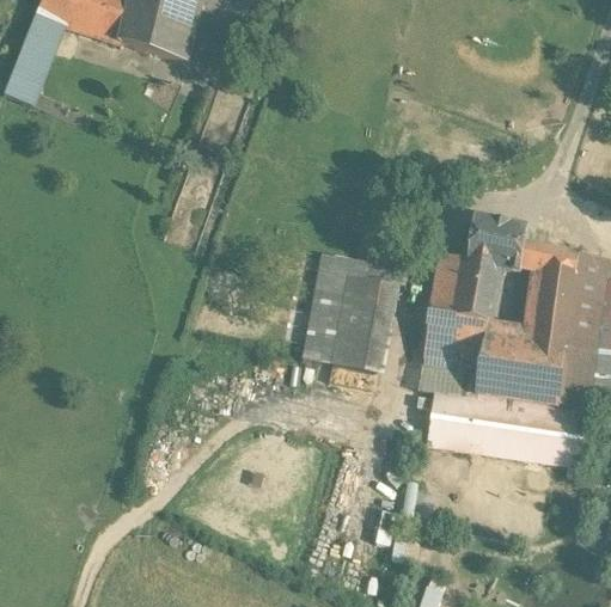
[(40,0),(35,12),(72,23),(188,56),(202,1),(196,0),(40,0)]
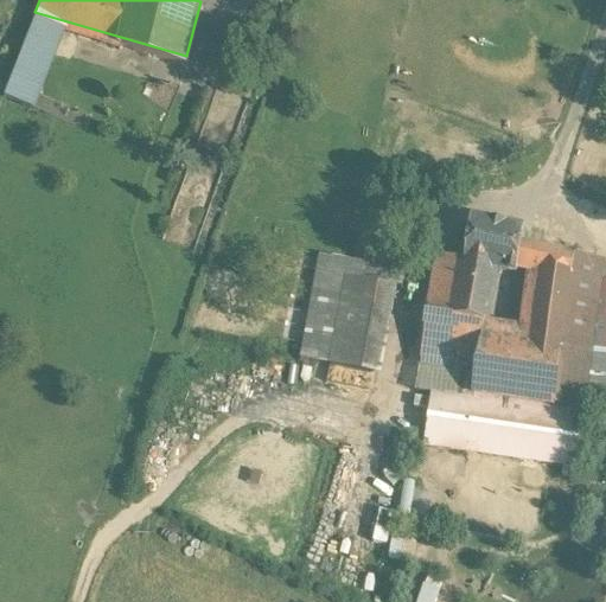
[(71,23),(34,12),(0,97),(0,102),(36,116),(71,23)]
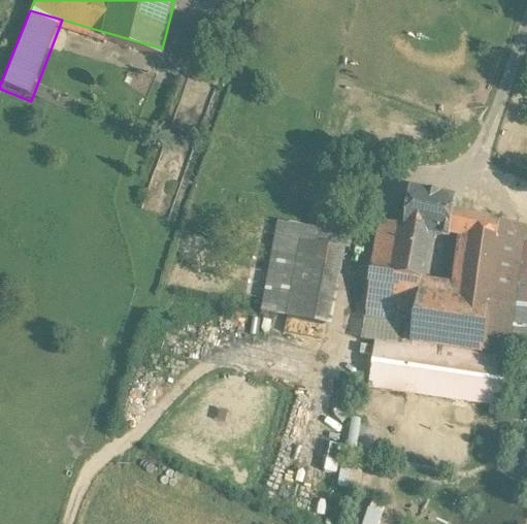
[(455,197),(409,189),(403,227),(394,275),(422,281),(429,237),(430,232),(449,235),(450,229),(453,210),(455,197)]
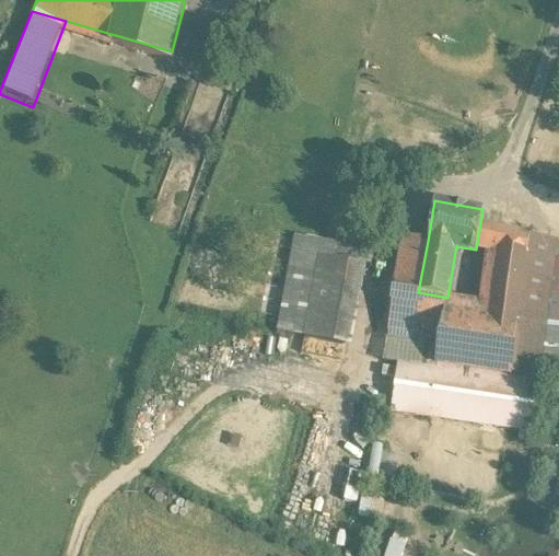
[(556,239),(480,223),(477,243),(500,248),(490,314),(517,319),(511,372),(538,377),(556,239)]
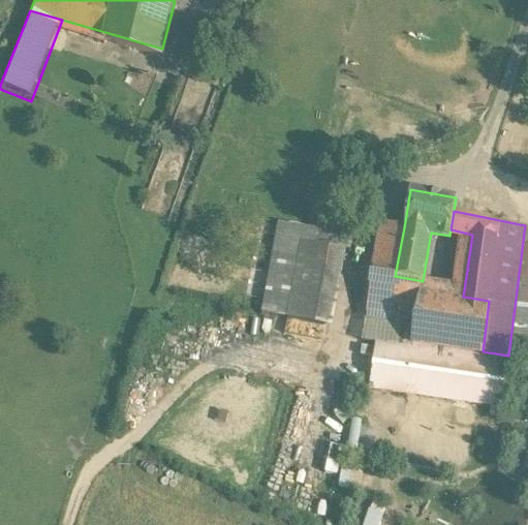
[(354,219),(321,212),(318,228),(315,243),(337,247),(349,249),(354,219)]
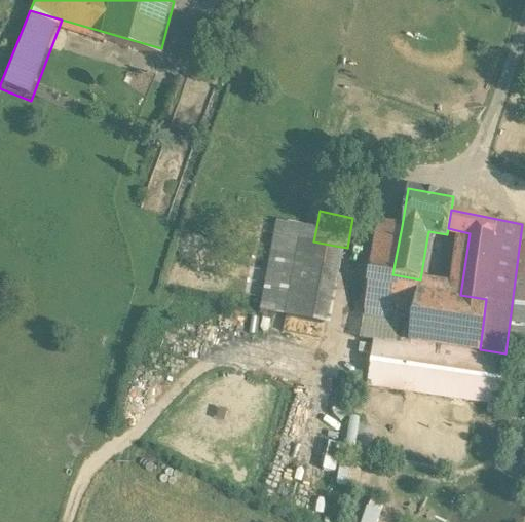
[(316,227),(275,219),(258,308),(321,321),(335,246),(313,241),(316,227)]
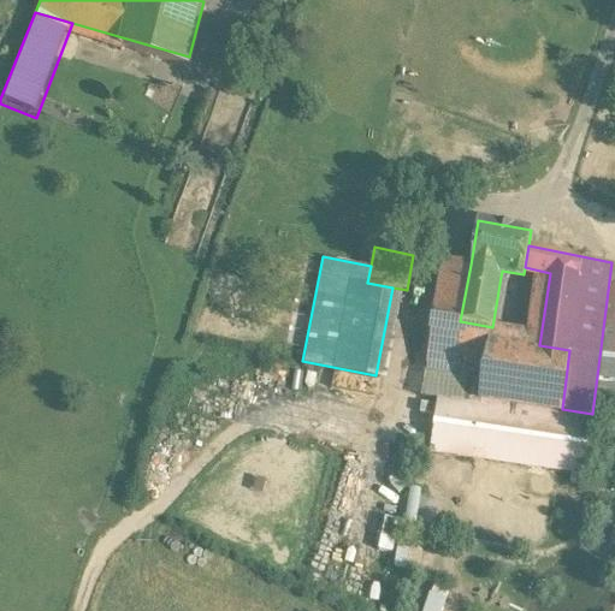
[(471,265),(442,259),(433,316),(460,321),(471,265)]
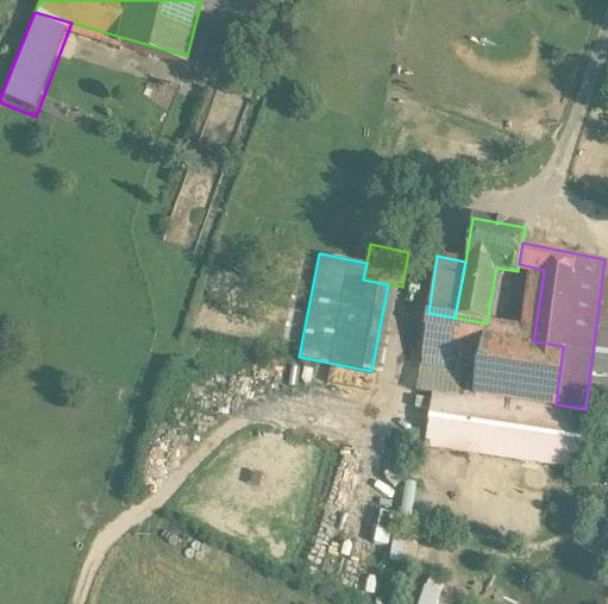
[(455,318),(428,313),(420,364),(477,371),(483,334),(486,334),(487,323),(455,318)]
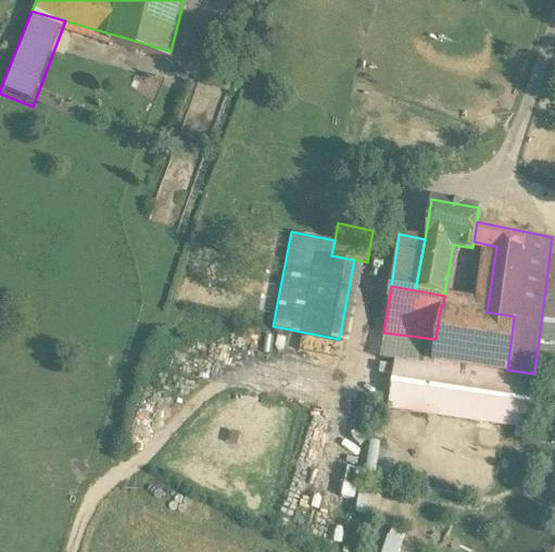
[(443,305),(441,305),(436,339),(432,359),(507,369),(514,316),(487,312),(443,305)]
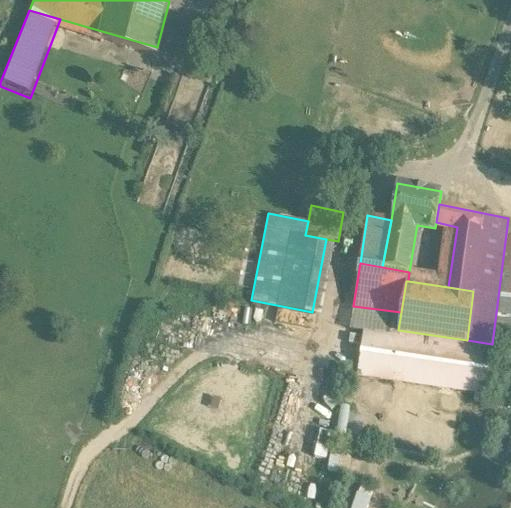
[(467,340),(398,330),(401,312),(353,306),(351,329),(363,331),(356,374),(488,392),(495,345),(467,340)]
